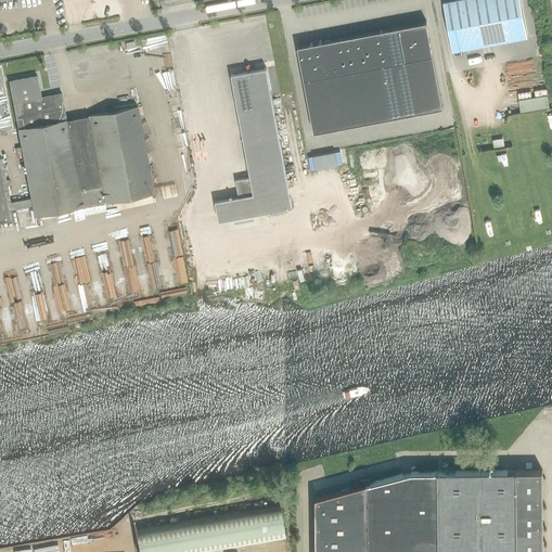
[(487,48),(477,0),(469,0),(459,2),(467,51),(487,48)]
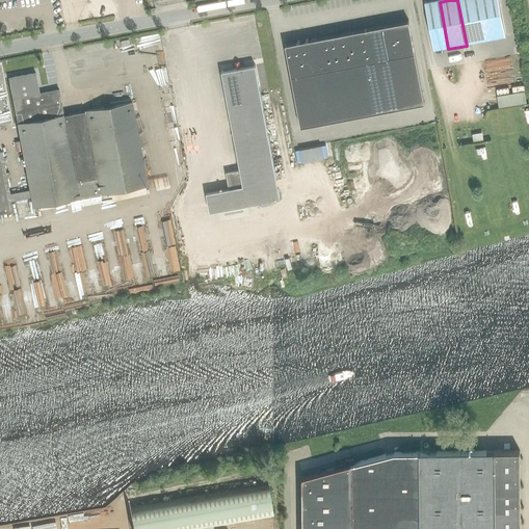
[(457,0),(467,46),(484,43),(476,0),(457,0)]
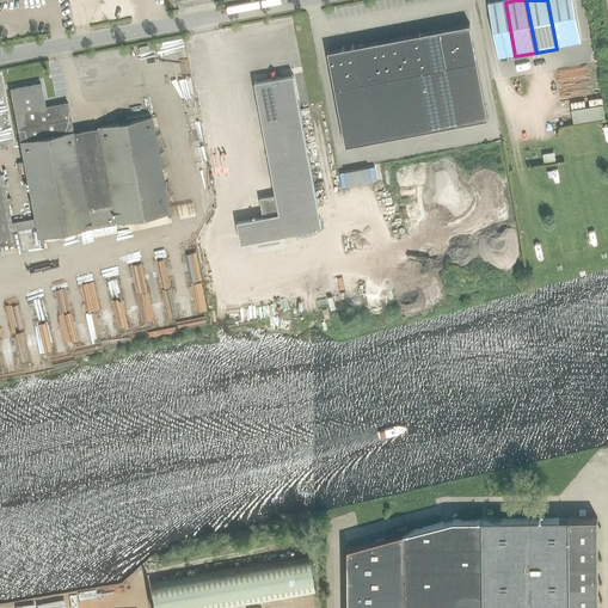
[(577,44),(576,38),(569,0),(547,0),(557,49),(577,44)]
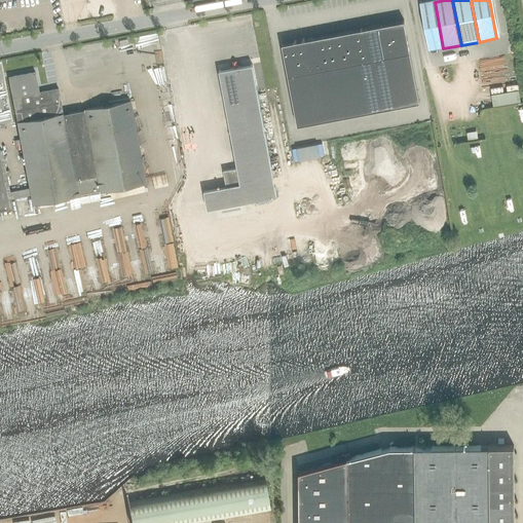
[(416,5),(422,33),(425,52),(443,48),(435,2),(416,5)]
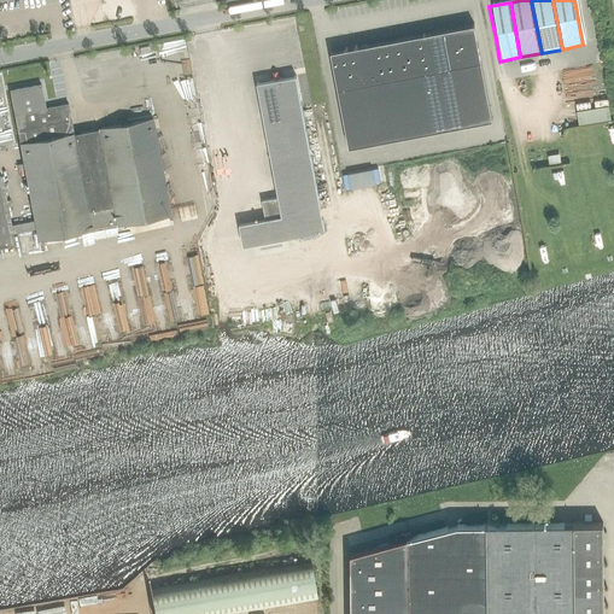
[(327,56),(345,151),(489,123),(471,28),(327,56)]
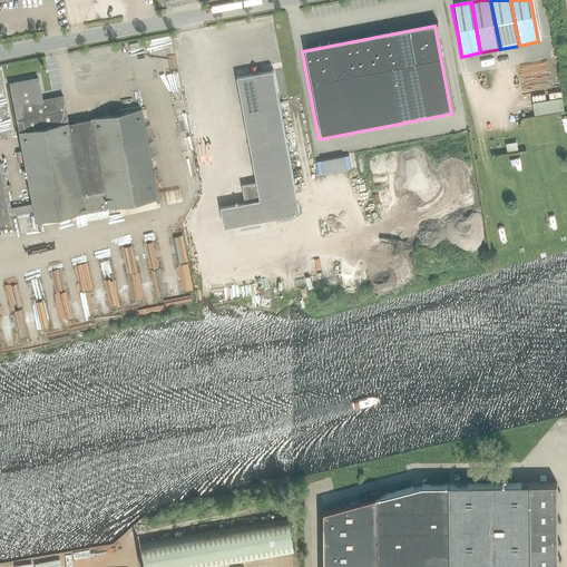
[(222,231),(297,216),(271,74),(234,80),(254,186),(240,188),(242,206),(218,211),(222,231)]
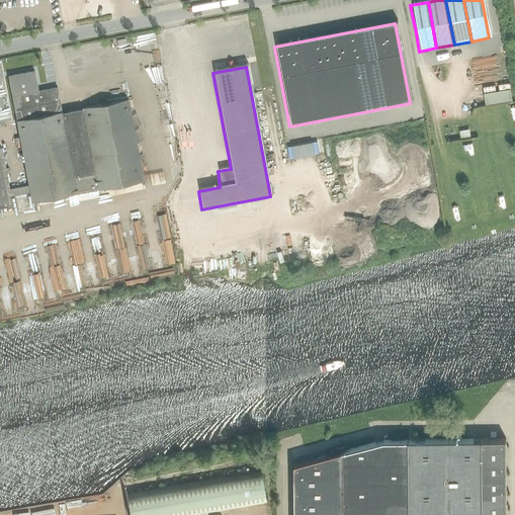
[(0,209),(9,208),(8,198),(27,195),(29,204),(141,183),(125,103),(59,115),(55,90),(54,90),(35,94),(31,74),(6,79),(26,188),(7,192),(0,156),(0,209)]
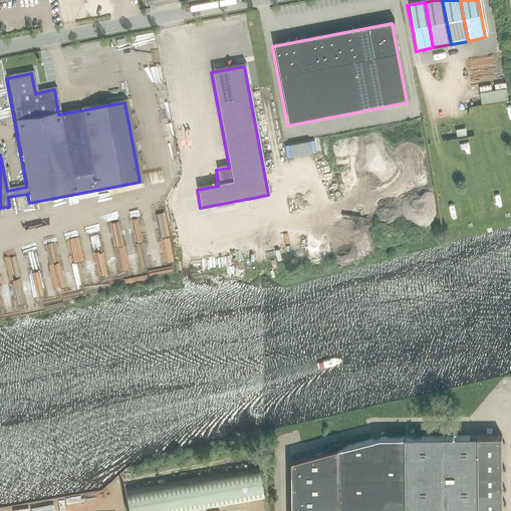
[(505,90),(478,93),(479,105),(506,102),(505,90)]
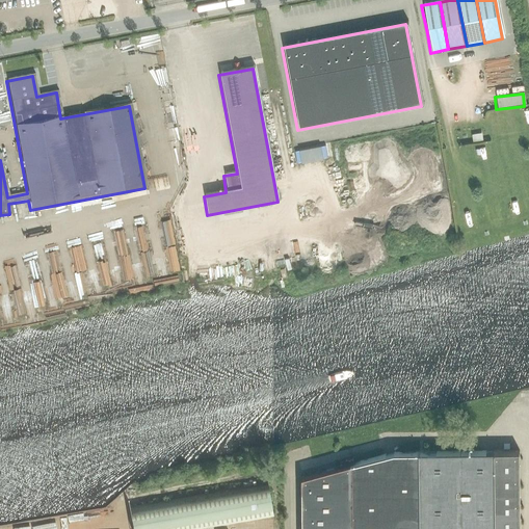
[(470,143),(480,141),(479,134),(469,136),(470,143)]
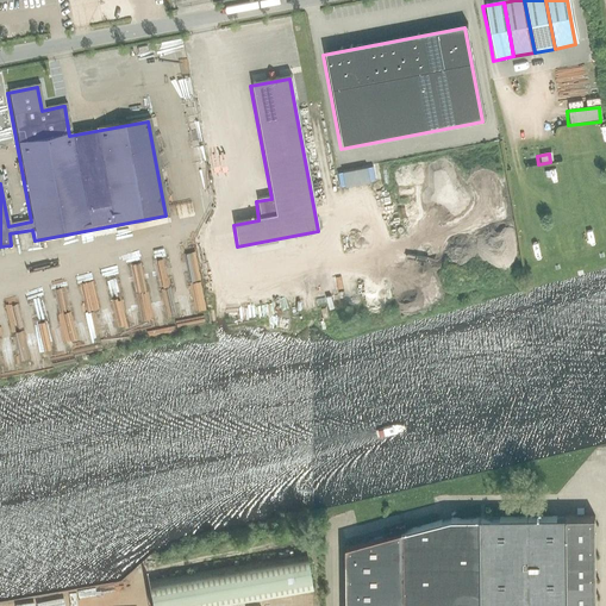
[(378,541),(344,549),(344,605),(593,605),(593,520),(574,520),(574,512),(556,512),(556,520),(449,520),(378,541)]
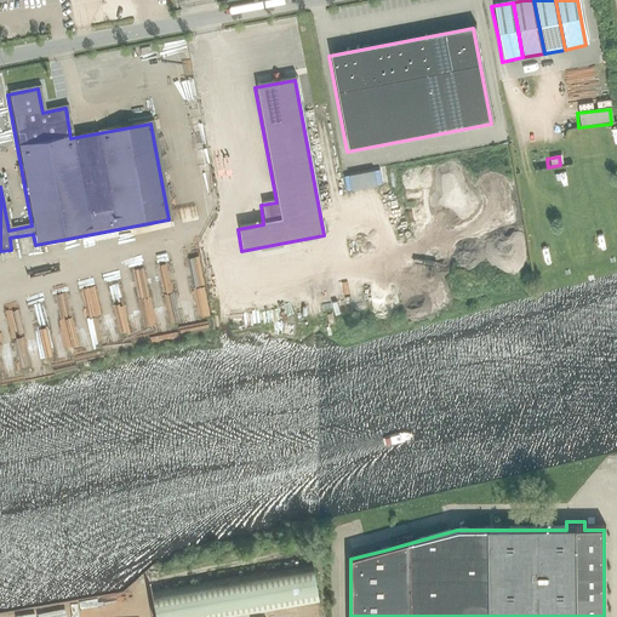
[(307,567),(147,595),(150,616),(236,616),(313,604),(307,567)]
